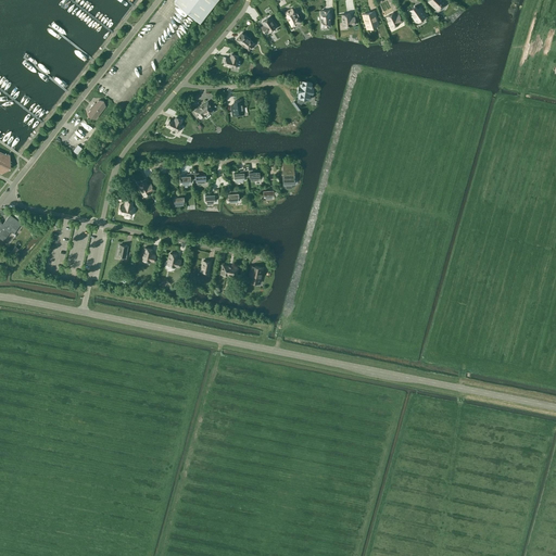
[(199,22),(216,0),(174,0),(174,1),(199,22)]
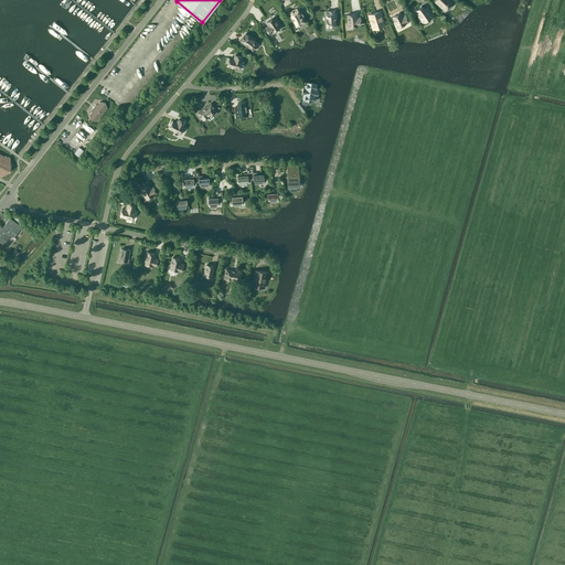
[(435,0),(435,1),(445,10),(452,2),(450,0),(435,0)]
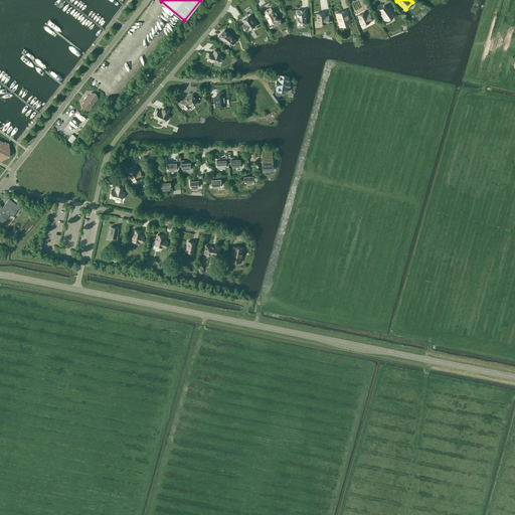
[(383,5),(378,10),(385,21),(394,14),(388,6),(386,8),(383,5)]
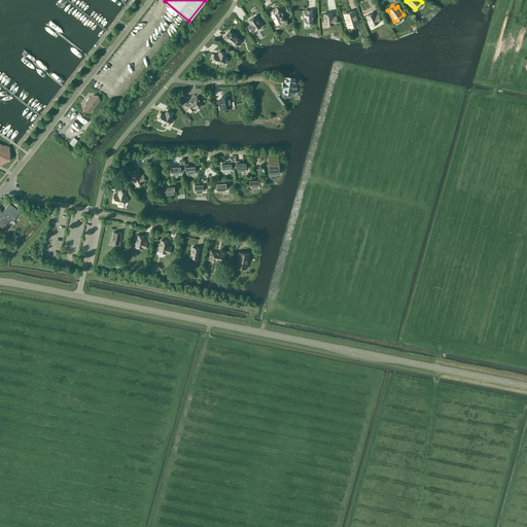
[(283,21),(277,8),(270,11),(276,25),(283,21)]
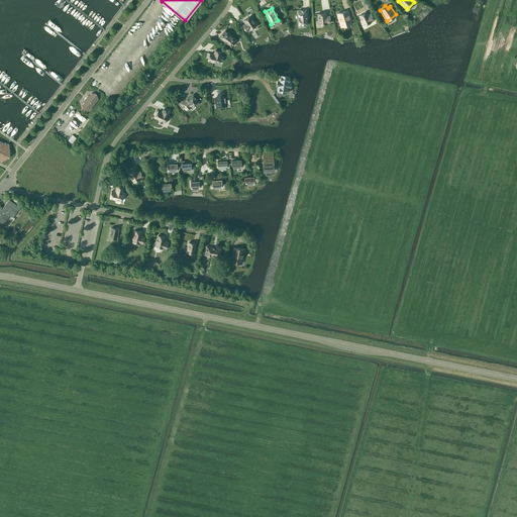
[(306,9),(298,10),(298,15),(298,16),(298,19),(299,24),(307,24),(306,9)]
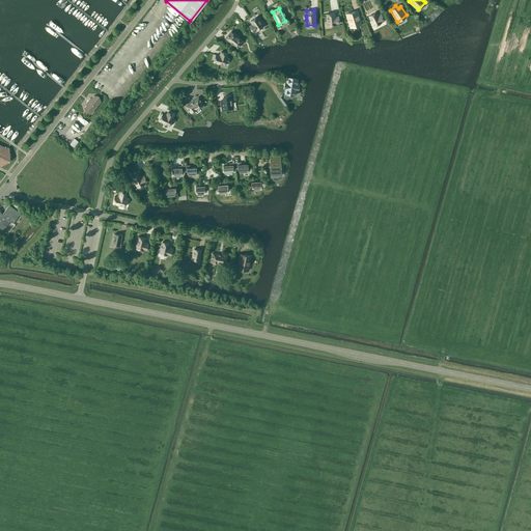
[(357,10),(346,14),(351,27),(361,24),(357,10)]
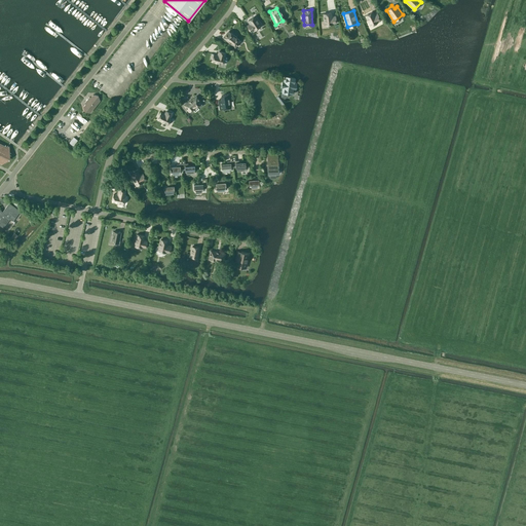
[(336,23),(335,16),(332,16),(331,12),(324,13),(325,25),(332,24),(336,23)]
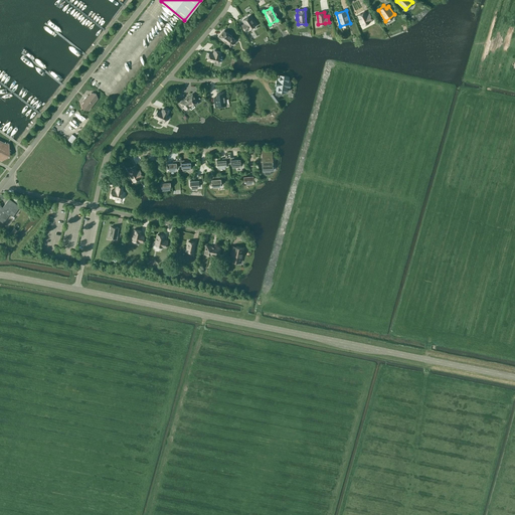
[(364,12),(357,15),(362,25),(369,21),(372,19),(369,14),(366,15),(364,12)]
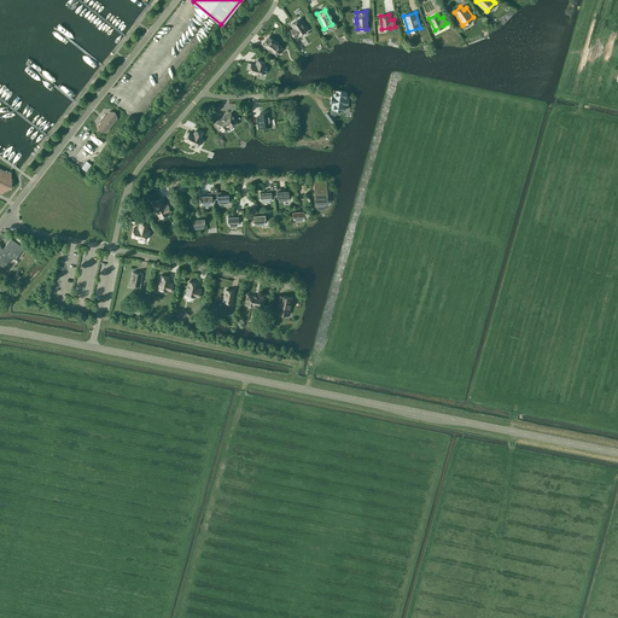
[(298,35),(305,30),(298,19),(291,24),(293,28),(290,30),(295,38),(298,35)]
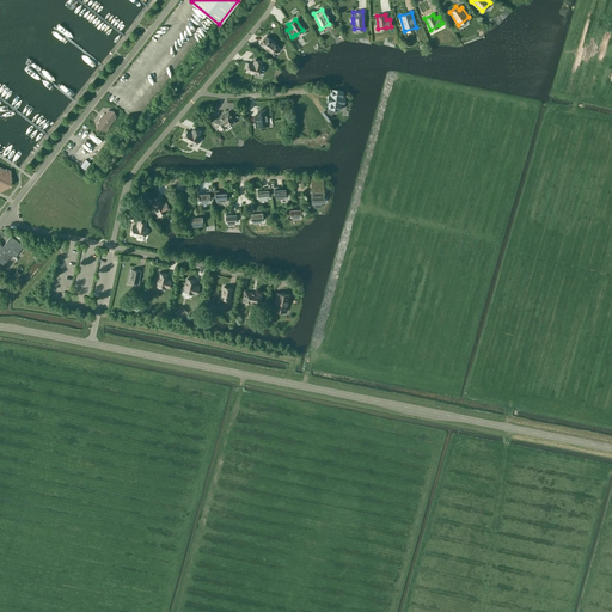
[(265,37),(259,44),(274,55),(280,48),(265,37)]
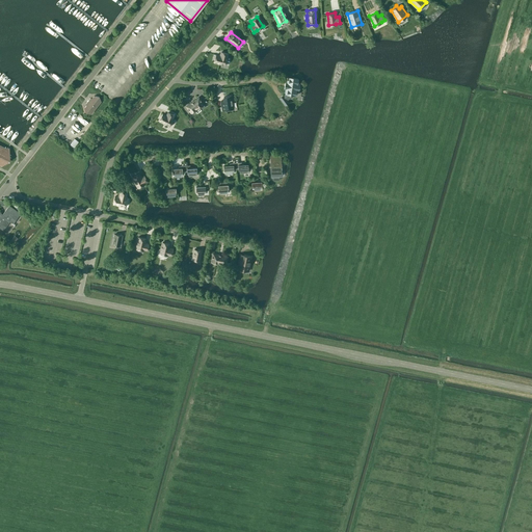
[(216,54),(214,62),(225,64),(228,57),(227,57),(228,54),(221,52),(220,55),(216,54)]
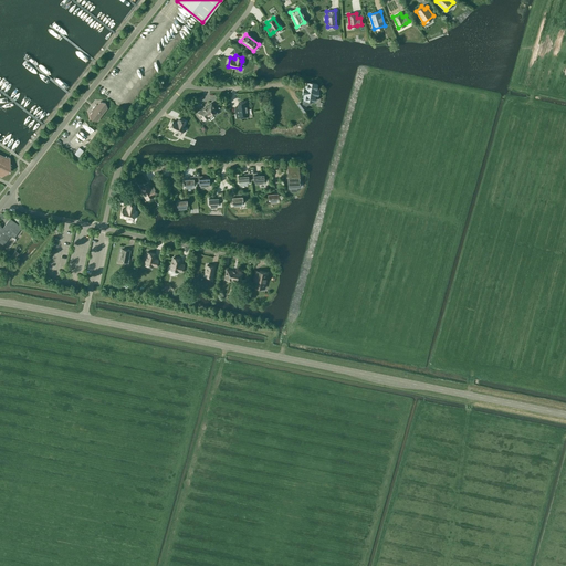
[(303,90),(303,91),(304,93),(304,100),(302,102),(302,101),(297,104),(303,112),(307,108),(304,105),(308,102),(308,100),(314,101),(315,95),(317,96),(318,88),(316,88),(317,83),(306,82),(305,87),(303,90)]
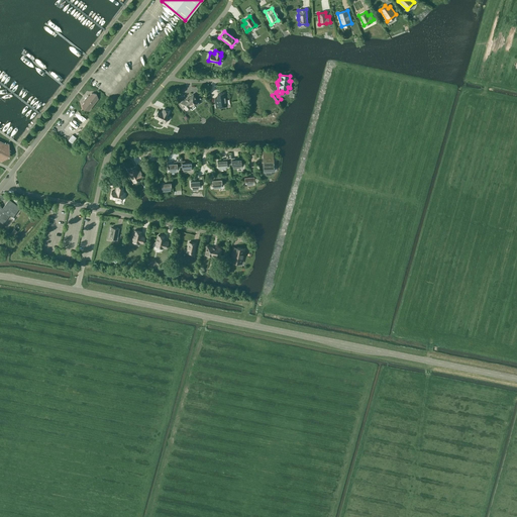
[(89,110),(98,98),(96,94),(91,93),(89,96),(88,96),(84,101),(84,102),(82,105),(84,109),(89,110)]
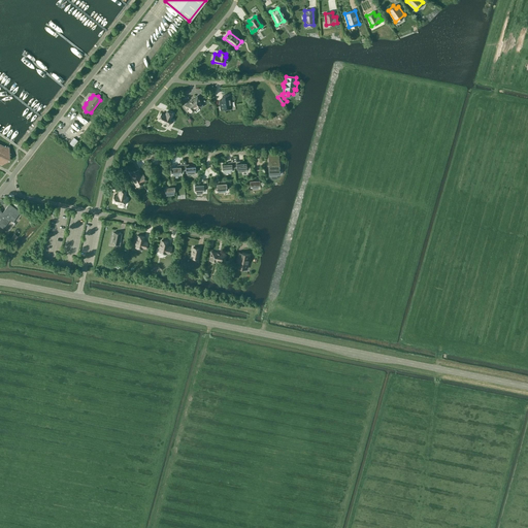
[(197,95),(184,105),(189,112),(190,111),(192,113),(203,105),(202,103),(197,95)]
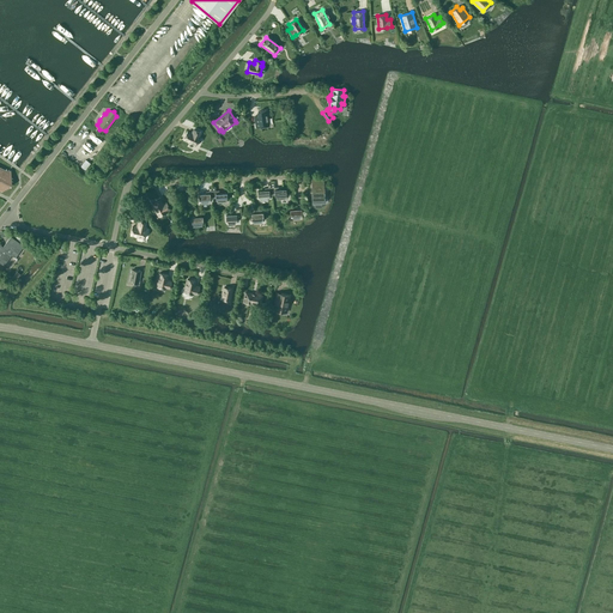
[(268,125),(266,110),(258,111),(259,115),(254,116),(256,127),(268,125)]
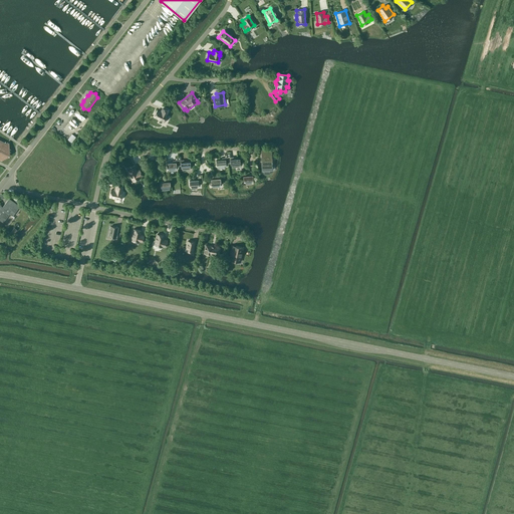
[(152,104),(159,108),(161,103),(154,100),(152,104)]
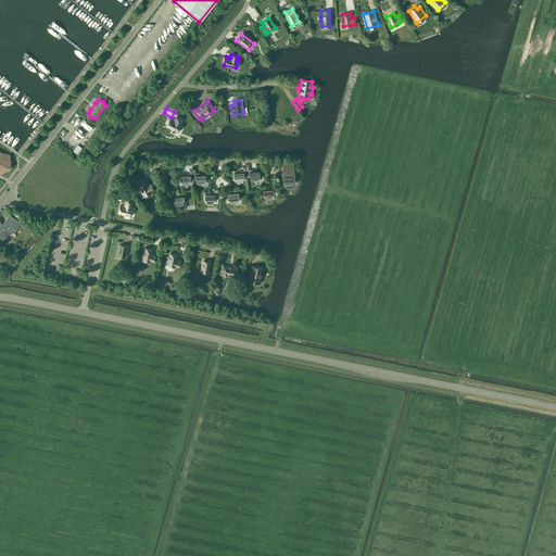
[(174,121),(169,118),(166,126),(177,131),(180,124),(181,121),(176,117),(174,121)]
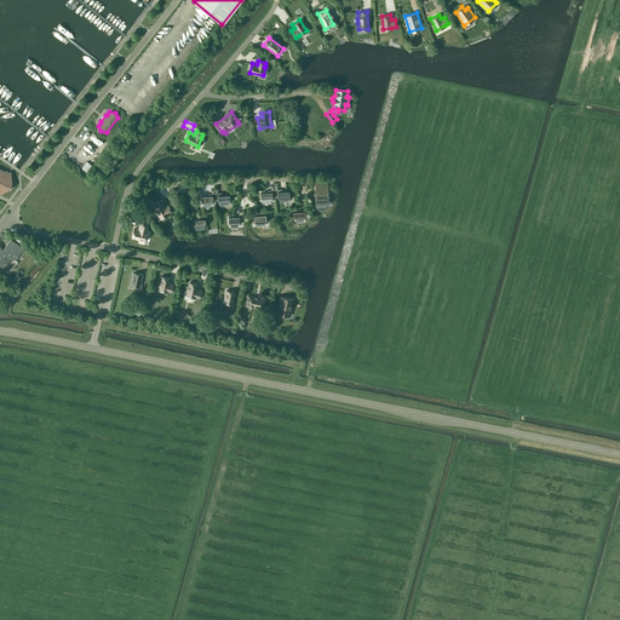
[(91,165),(86,161),(81,168),(86,172),(91,165)]
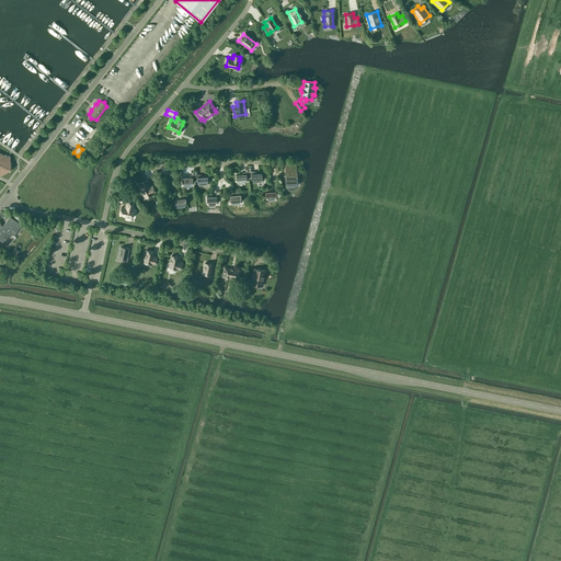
[(0,174),(1,175),(10,169),(10,157),(8,156),(7,156),(0,152),(0,174)]
